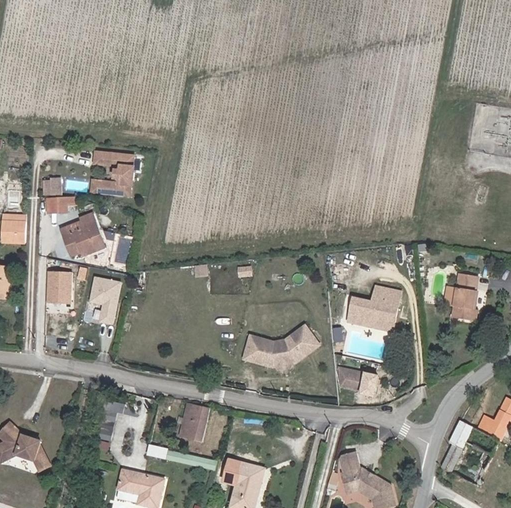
[(91,180),(89,191),(125,197),(128,183),(131,181),(132,179),(132,176),(132,173),(129,169),(131,157),(94,151),(92,164),(120,168),(120,172),(117,171),(116,178),(118,179),(117,184),(91,180)]
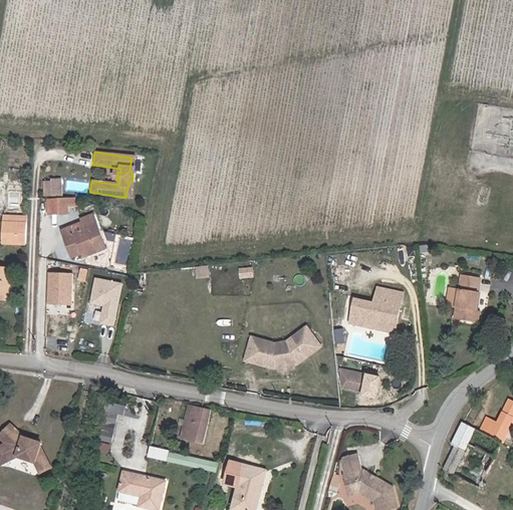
[(51,195),(51,183),(60,183),(59,178),(50,178),(50,180),(42,180),(42,195),(51,195)]
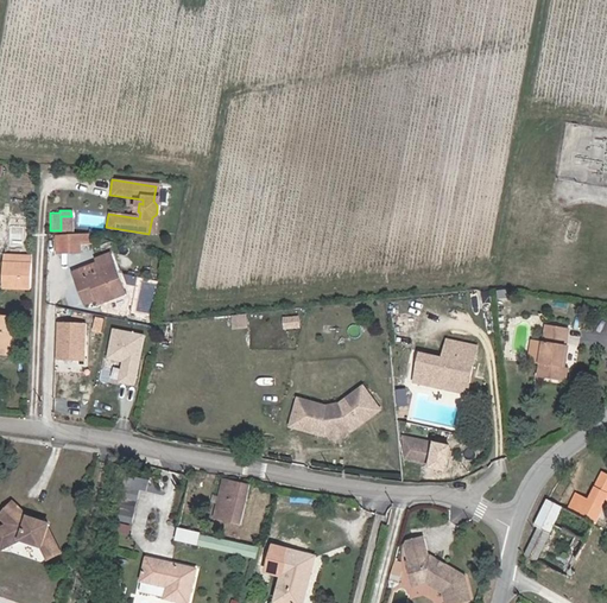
[(61,216),(61,230),(71,230),(71,216),(61,216)]
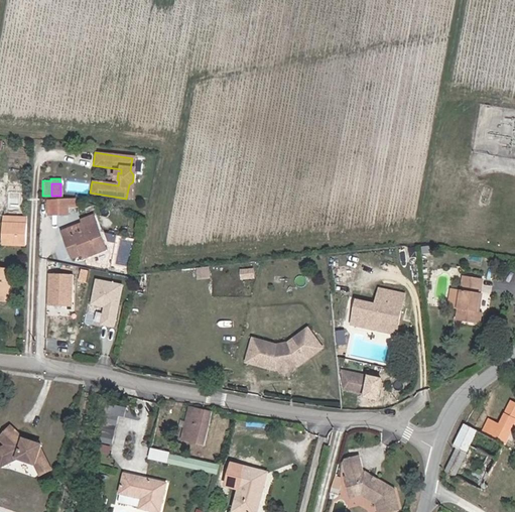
[(58,213),(57,198),(46,199),(46,214),(58,213)]
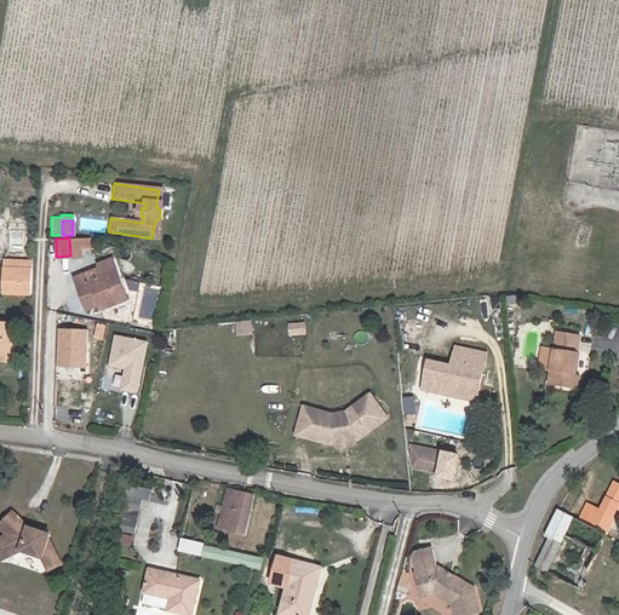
[(69,237),(70,256),(80,256),(80,247),(90,246),(90,237),(69,237)]
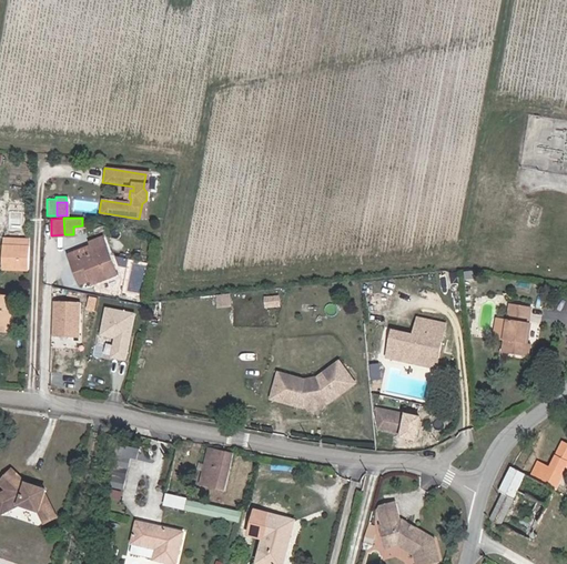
[(27,239),(2,237),(0,257),(16,259),(14,268),(26,269),(27,245),(27,239)]
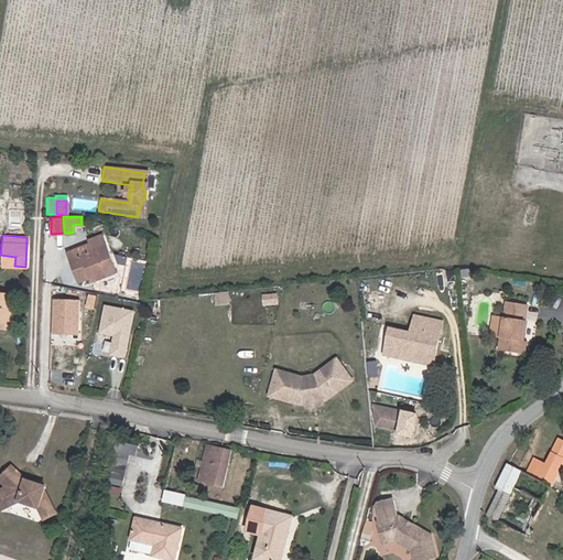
[(88,246),(74,252),(66,256),(71,268),(75,281),(86,277),(112,267),(100,235),(86,240),(88,246)]
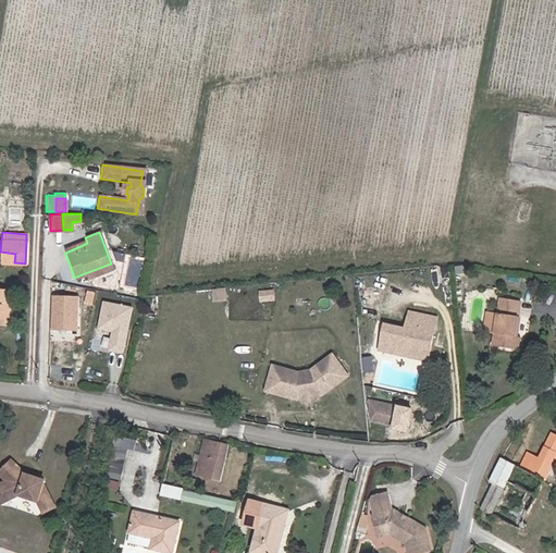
[(15,254),(0,252),(0,253),(0,260),(14,262),(15,254)]
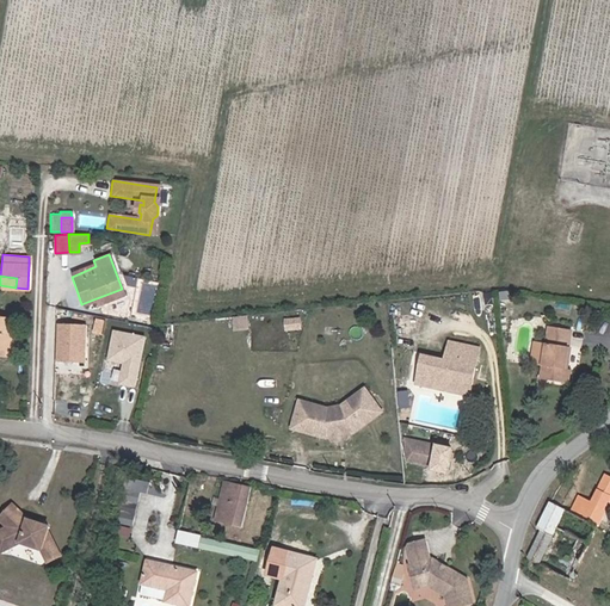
[(124,295),(122,289),(93,300),(96,304),(124,295)]
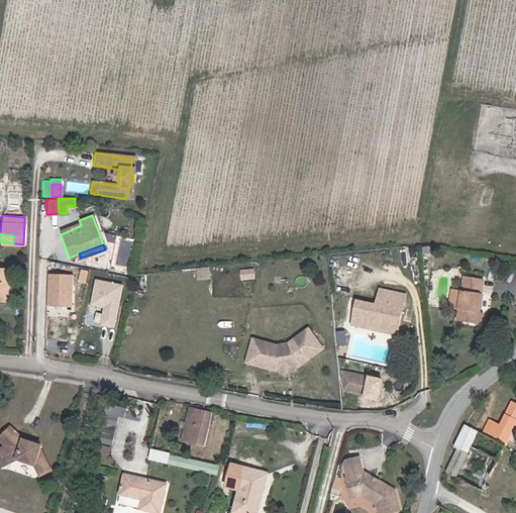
[(0,297),(8,298),(12,269),(0,267),(0,297)]
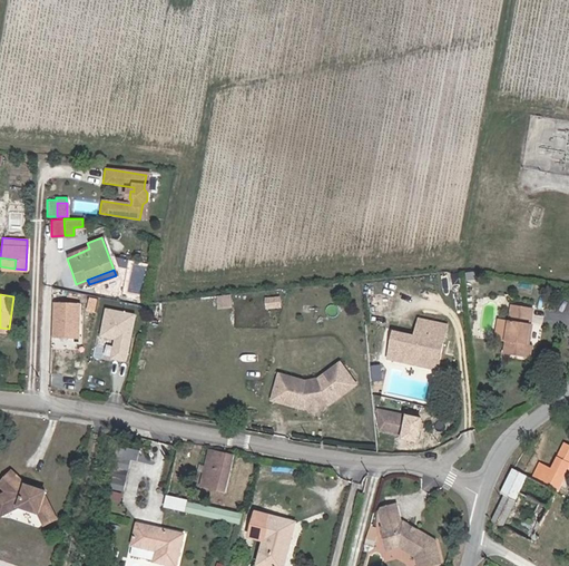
[(82,335),(84,298),(56,296),(55,334),(82,335)]
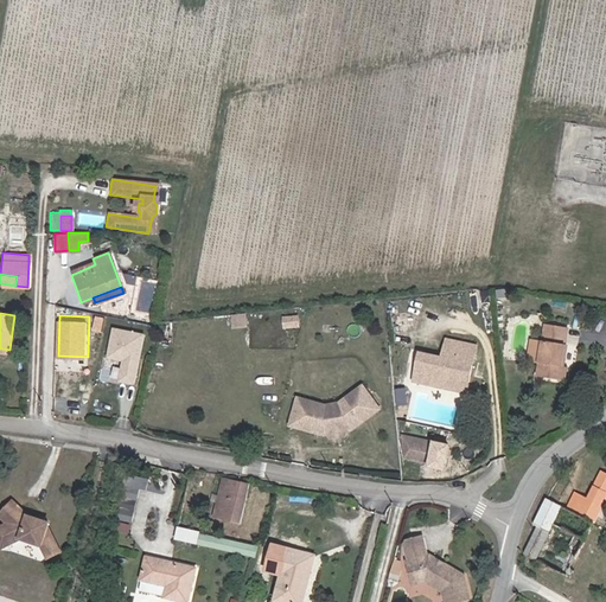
[(560,363),(563,340),(566,324),(544,320),(541,340),(538,360),(536,371),(566,376),(567,363),(565,363),(560,363)]
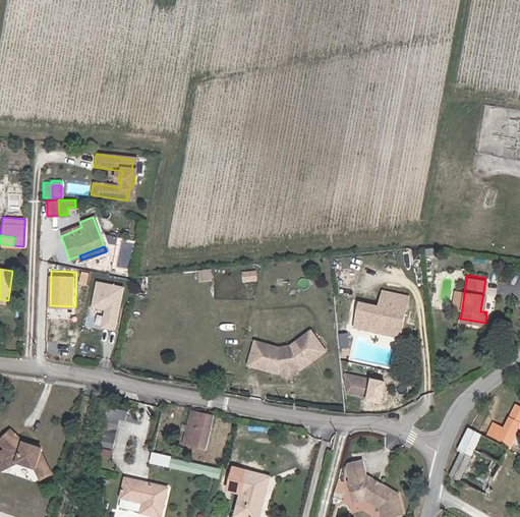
[(113,330),(122,287),(96,282),(91,306),(104,309),(101,327),(113,330)]
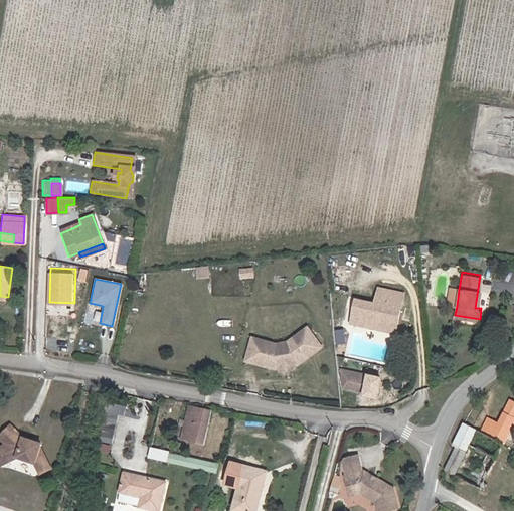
[(128,291),(130,280),(124,279),(122,290),(128,291)]
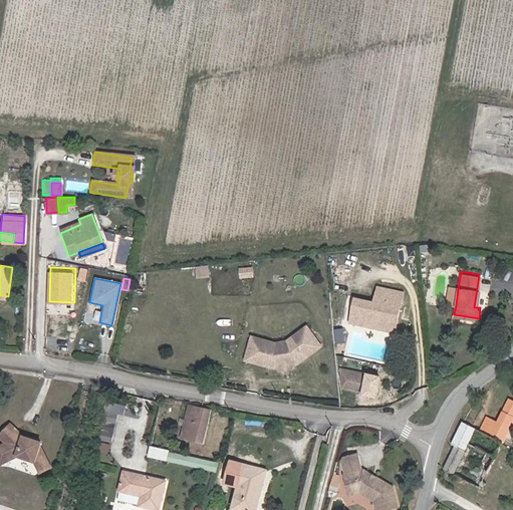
[(353,295),(347,317),(360,321),(361,318),(378,322),(377,324),(392,327),(400,288),(375,283),(372,299),(353,295)]
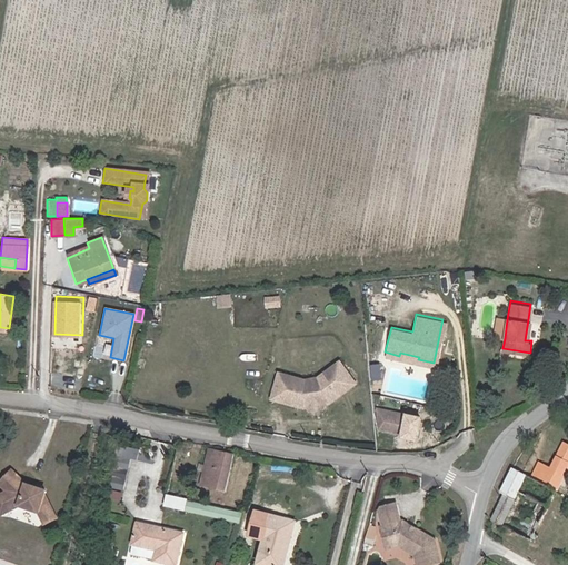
[(505,338),(507,319),(497,317),(495,336),(505,338)]
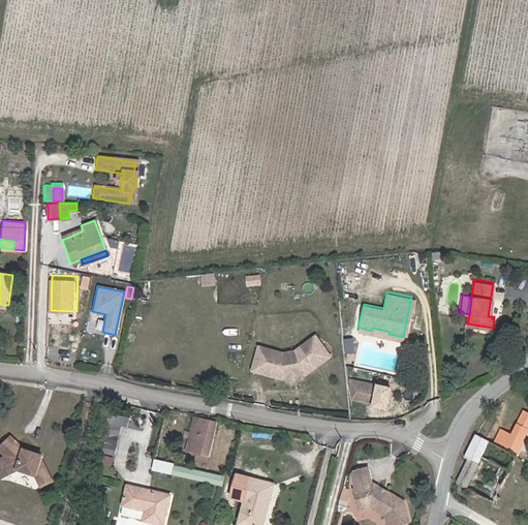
[(275,370),(299,368),(324,352),(312,332),(296,342),(298,346),(292,349),(277,350),(271,348),(273,343),(253,337),(246,361),(275,370)]
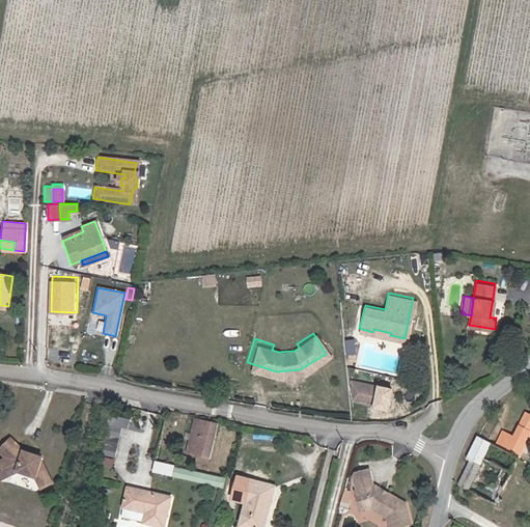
[(361,392),(359,404),(370,406),(373,389),(347,383),(349,390),(361,392)]
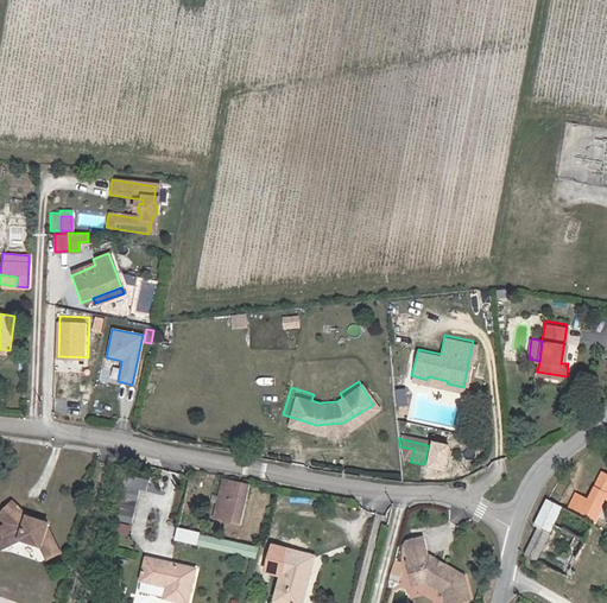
[(400,459),(411,462),(413,449),(399,446),(400,459)]
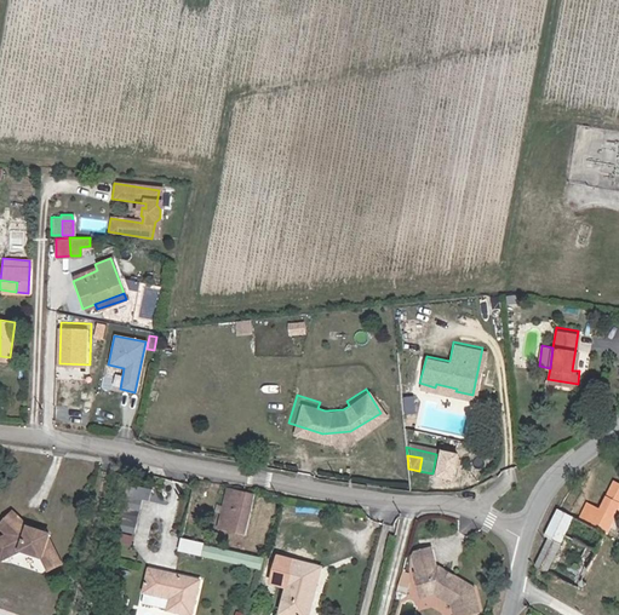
[(147,493),(156,495),(160,484),(135,477),(121,526),(136,530),(147,493)]
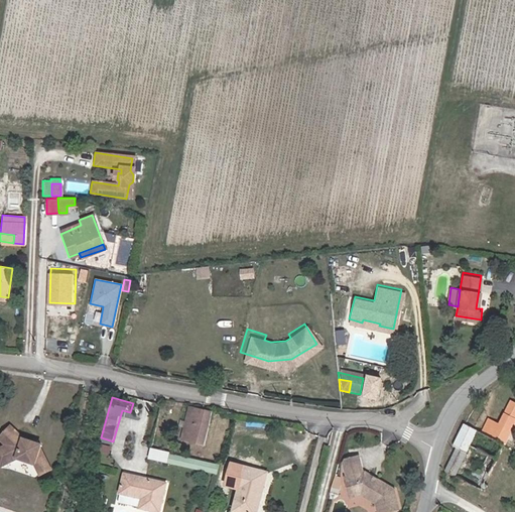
[(453,448),(441,468),(458,476),(454,488),(478,497),(505,438),(513,421),(509,418),(514,407),(514,405),(506,401),(496,421),(485,416),(479,429),(460,420),(448,444),(453,448)]
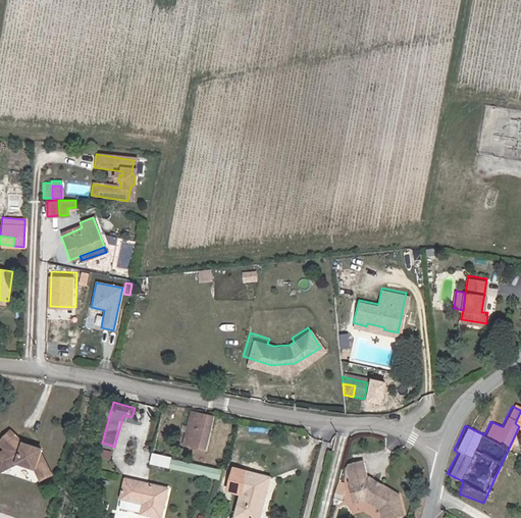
[(193,407),(184,439),(204,445),(214,412),(193,407)]
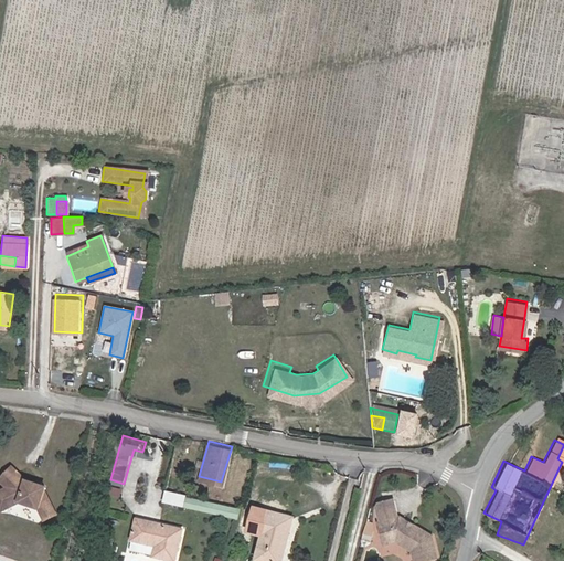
[(0,473),(8,479),(11,484),(4,487),(10,497),(19,493),(35,498),(42,512),(53,508),(43,485),(44,478),(21,470),(10,459),(0,473)]
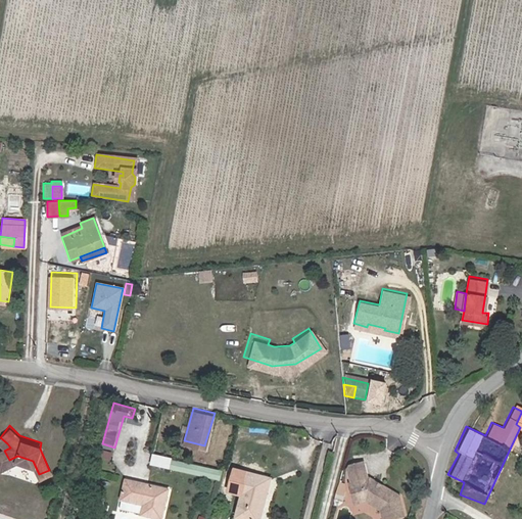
[(167,436),(159,434),(157,442),(173,446),(175,438),(167,436)]
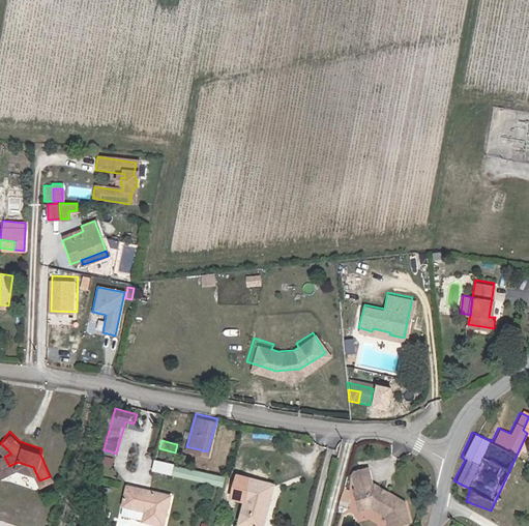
[(10,454),(7,449),(0,453),(0,470),(9,466),(4,457),(10,454)]
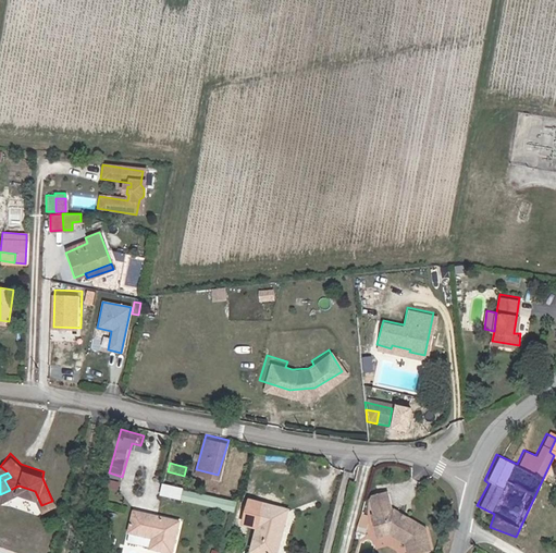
[(181,494),(184,482),(165,478),(163,489),(181,494)]
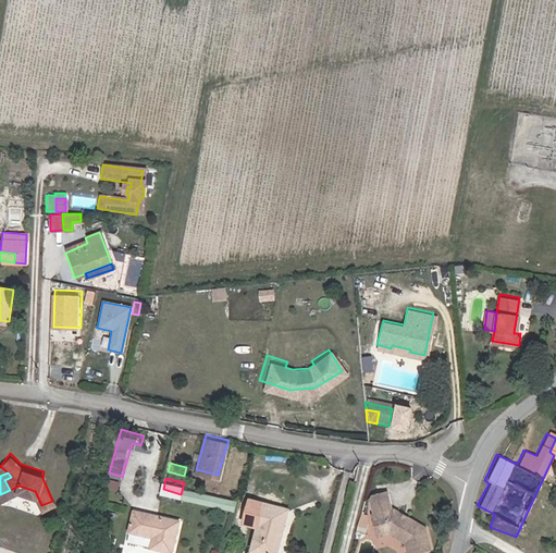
[(375,517),(380,533),(391,531),(392,538),(409,548),(410,552),(429,552),(433,552),(428,532),(396,512),(393,513),(388,496),(374,500),(379,516),(375,517)]
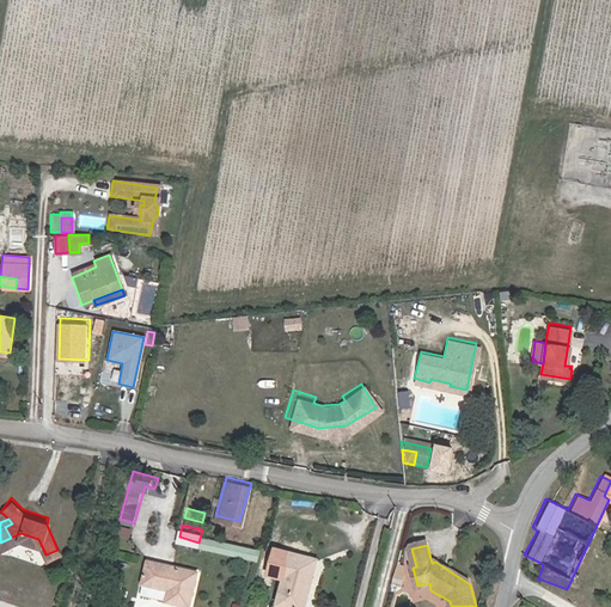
[(276,600),(276,601),(297,606),(301,606),(315,556),(274,546),(268,571),(282,575),(276,600)]
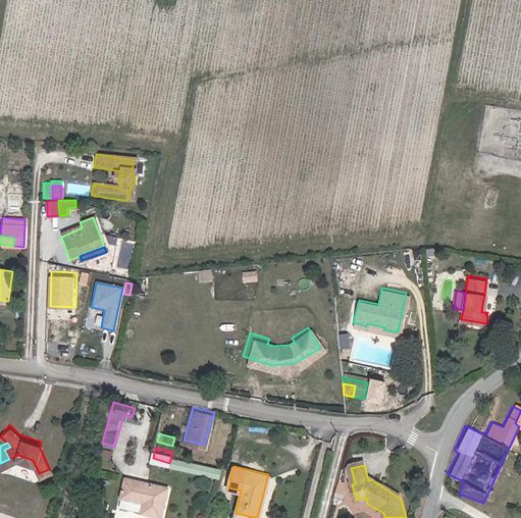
[(140,502),(138,513),(157,517),(158,514),(164,487),(123,477),(119,497),(140,502)]
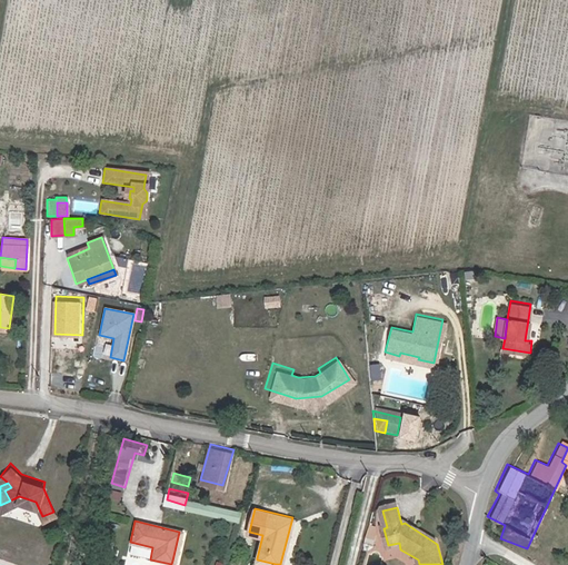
[(389,552),(400,549),(399,543),(388,545),(389,552)]
